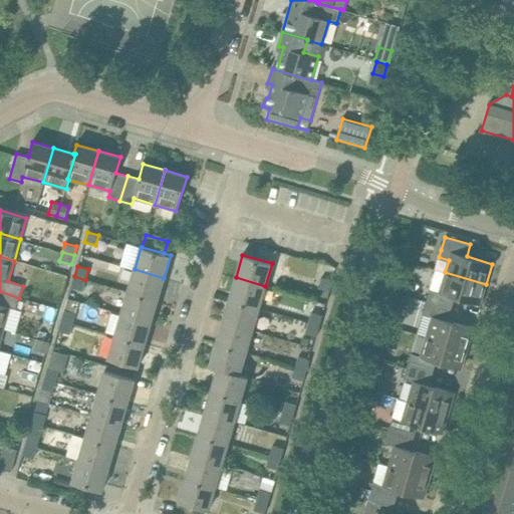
[(158,300),(164,278),(135,269),(127,291),(158,300)]
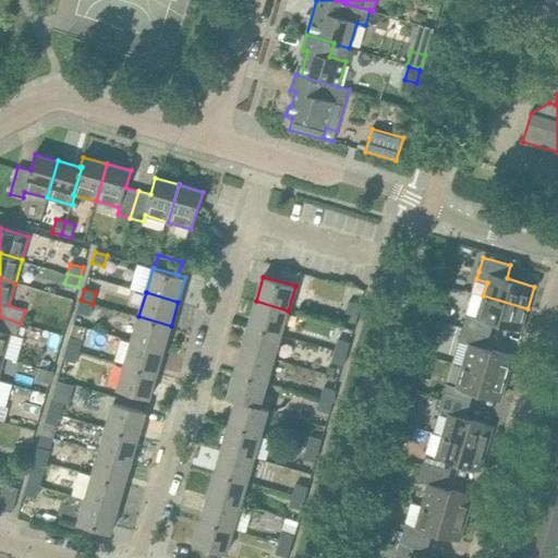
[(521,331),(528,308),(483,295),(477,317),(466,314),(462,328),(489,336),(494,323),(521,331)]
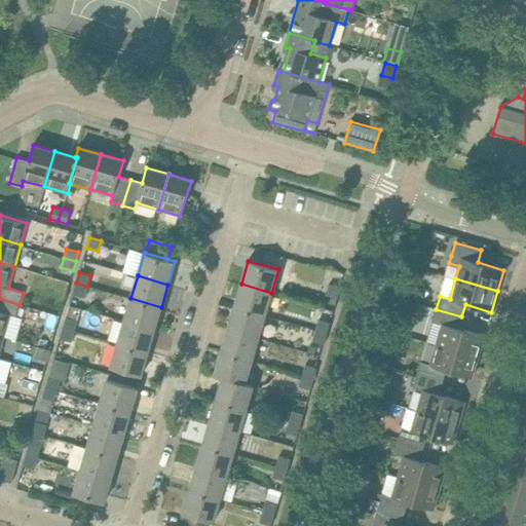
[(84,297),(87,287),(76,283),(73,294),(84,297)]
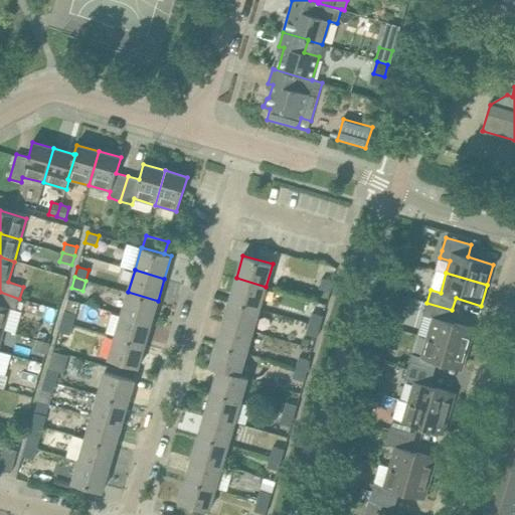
[(260,309),(266,287),(236,278),(229,300),(260,309)]
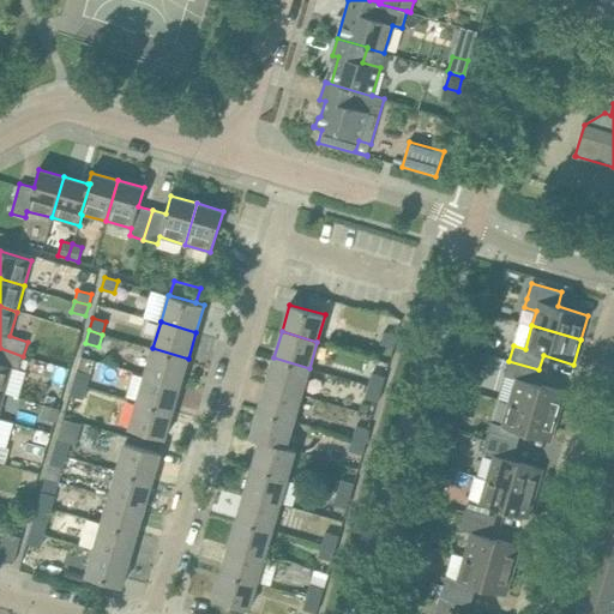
[(393,348),(397,336),(384,332),(380,344),(393,348)]
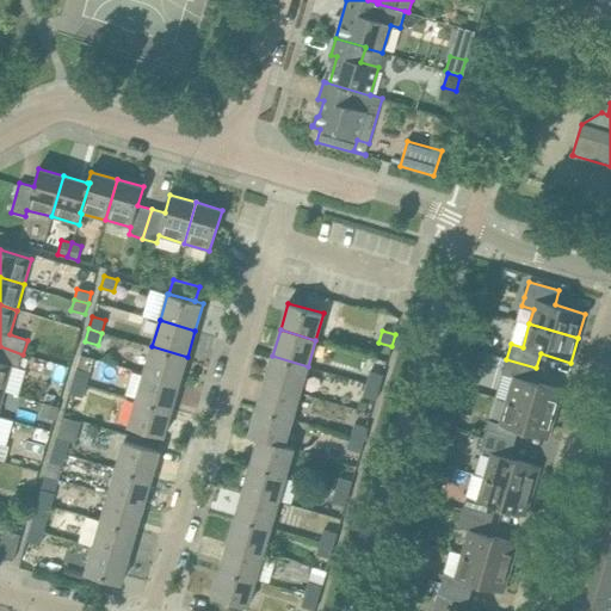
[(19,368),(23,355),(0,346),(0,389),(5,390),(12,366),(19,368)]
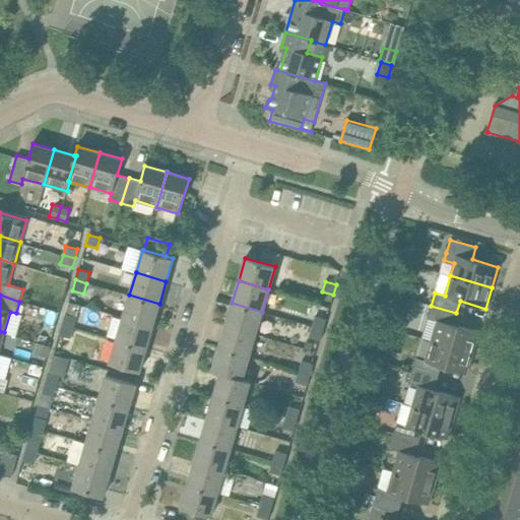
[(152,326),(159,304),(129,295),(123,318),(152,326)]
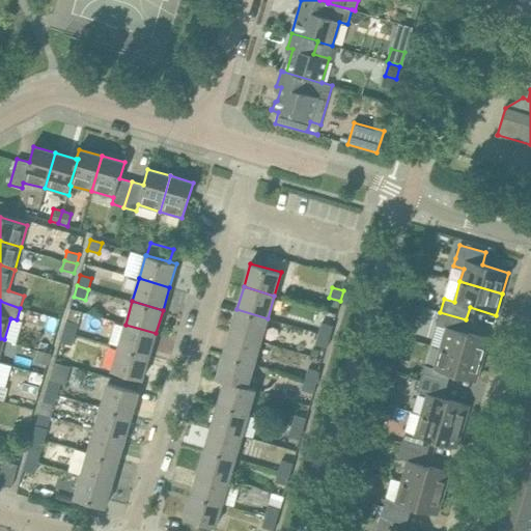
[(71,308),(66,320),(78,324),(82,312),(71,308)]
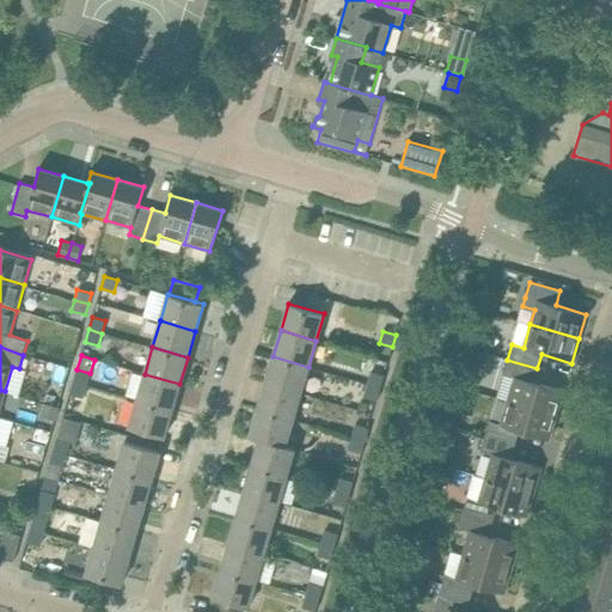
[(300,393),(308,367),(273,356),(265,384),(300,393)]
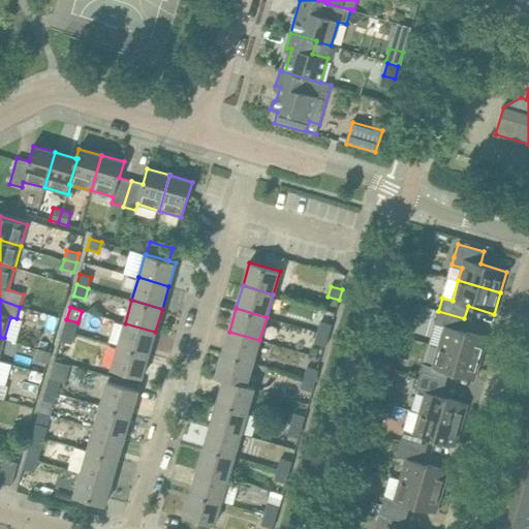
[(461,331),(464,318),(438,311),(435,323),(444,327),(439,347),(480,359),(487,338),(461,331)]
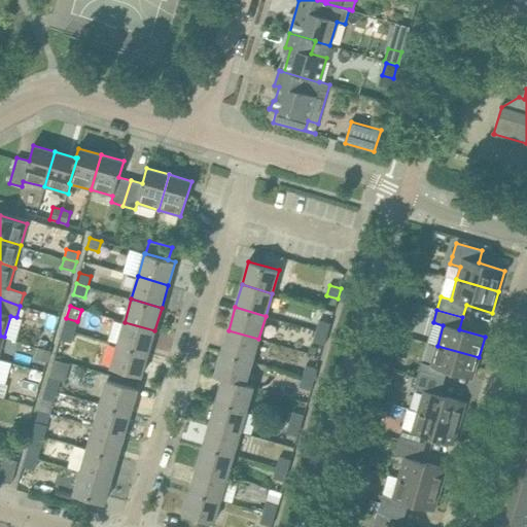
[(74,331),(77,321),(66,318),(63,328),(74,331)]
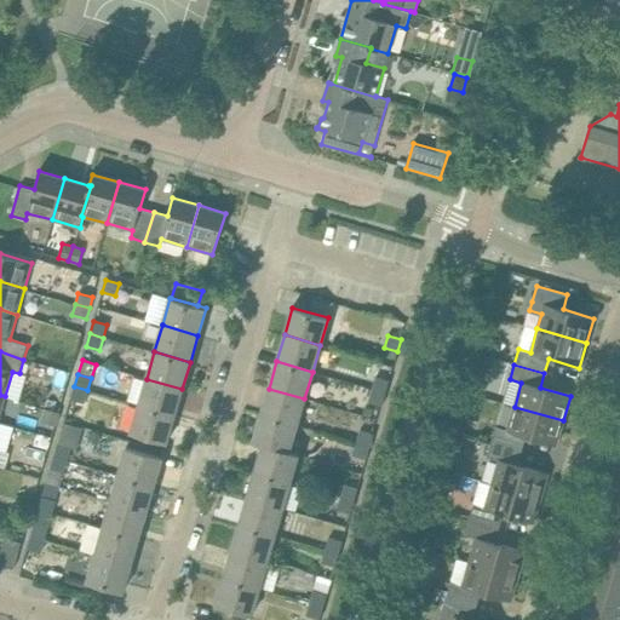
[(385,394),(389,380),(375,377),(372,390),(385,394)]
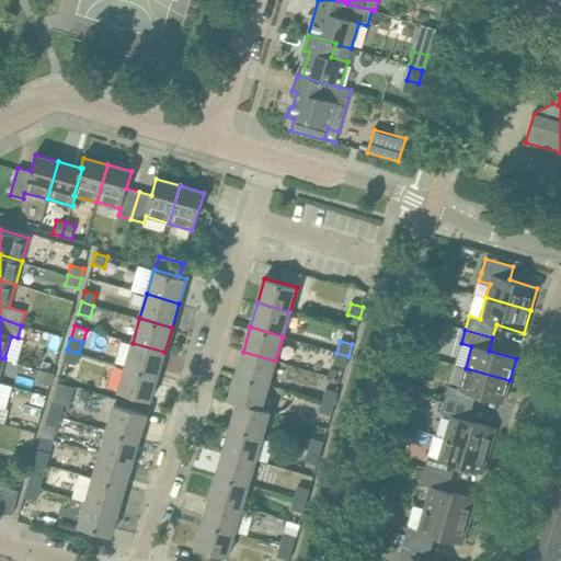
[(158,377),(164,352),(133,343),(125,367),(158,377)]
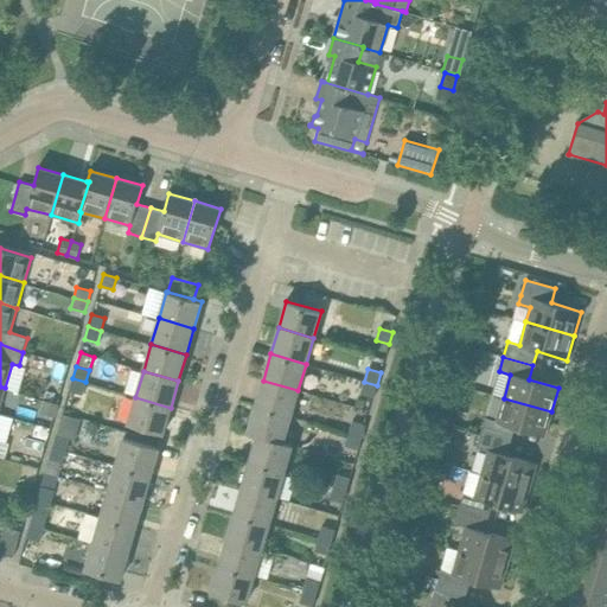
[(82,395),(85,382),(72,378),(69,390),(82,395)]
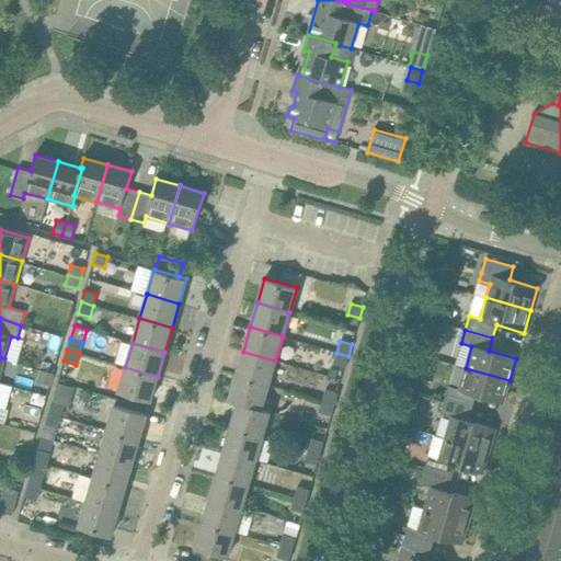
[(268,386),(275,361),(243,352),(236,376),(268,386)]
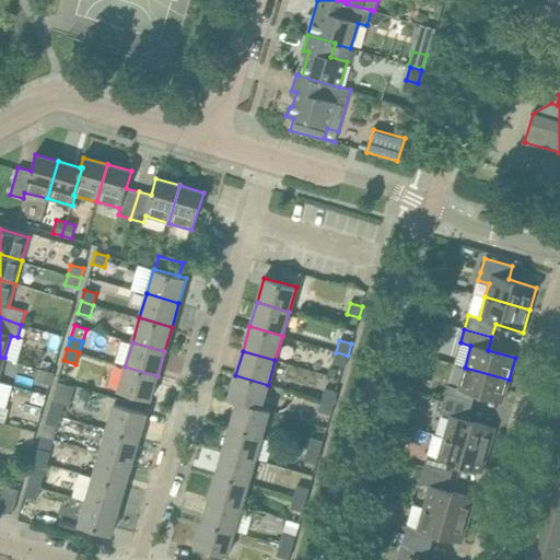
[(345,366),(348,356),(336,352),(333,363),(345,366)]
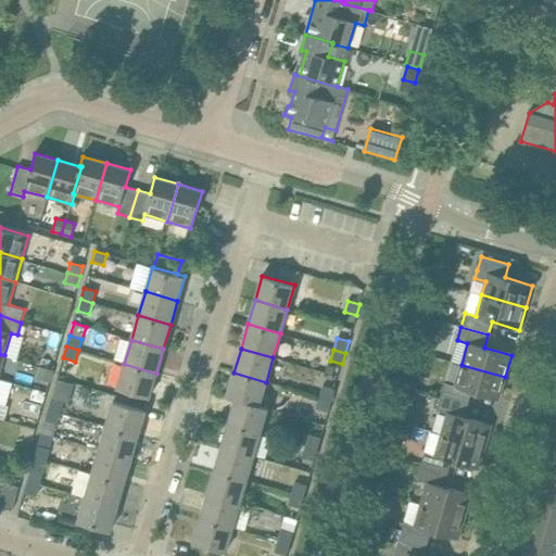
[(149,397),(156,374),(124,364),(116,389),(149,397)]
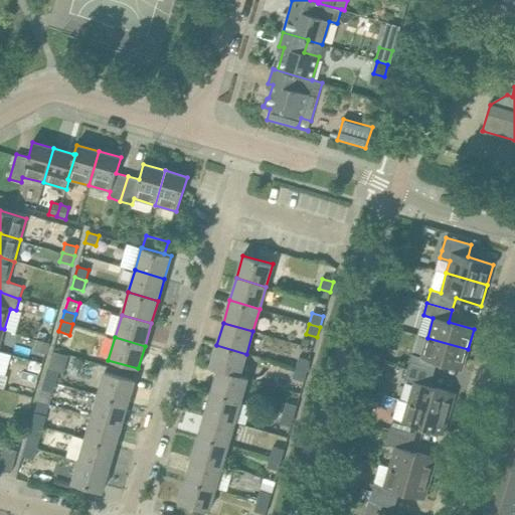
[(462,370),(468,349),(427,338),(421,357),(411,354),(408,367),(434,374),(437,363),(462,370)]
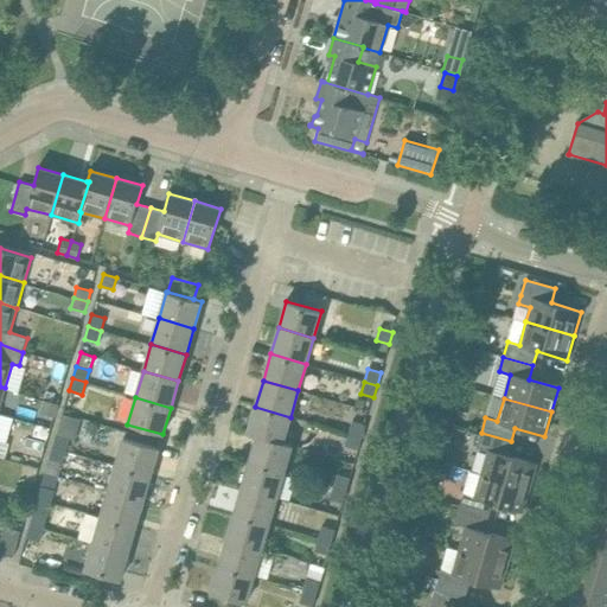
[(55,416),(58,404),(44,400),(40,413),(55,416)]
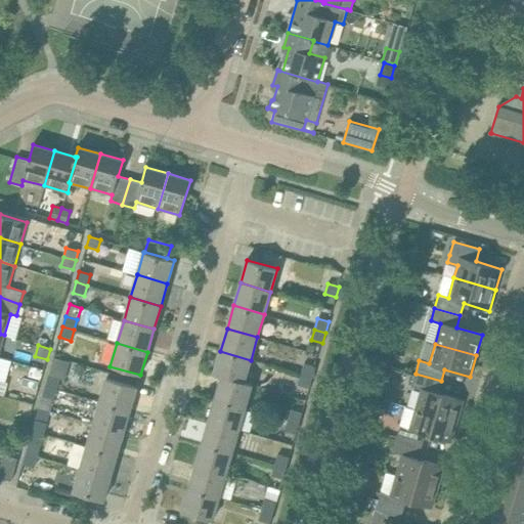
[(245,382),(251,360),(220,351),(214,374),(221,377),(252,385),(252,384),(245,382)]
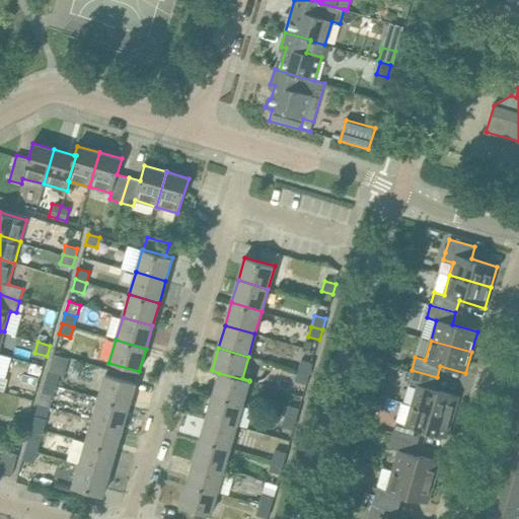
[(310,374),(313,363),(301,360),(298,370),(310,374)]
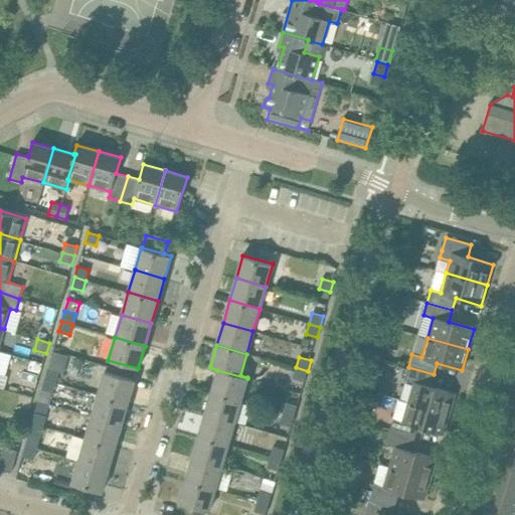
[(305,381),(308,371),(296,367),(293,378),(305,381)]
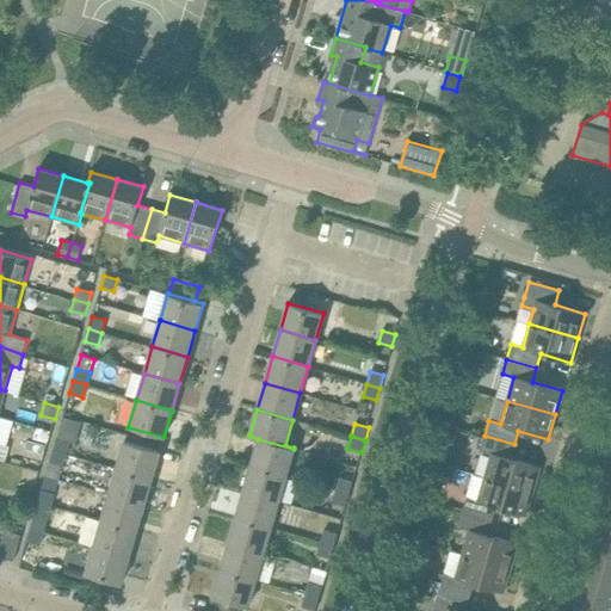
[(510,458),(514,444),(485,436),(480,450),(492,454),(485,477),(532,492),(539,467),(510,458)]
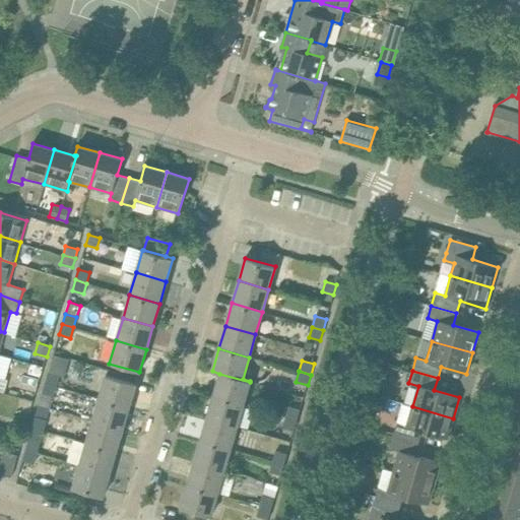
[(57,386),(60,375),(49,372),(45,383),(57,386)]
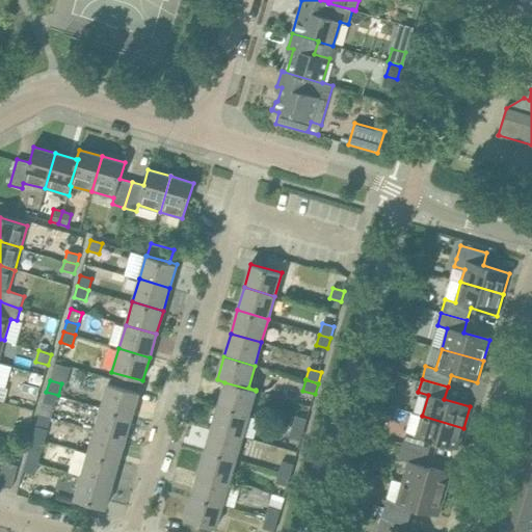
[(249,414),(256,391),(224,382),(218,405),(249,414)]
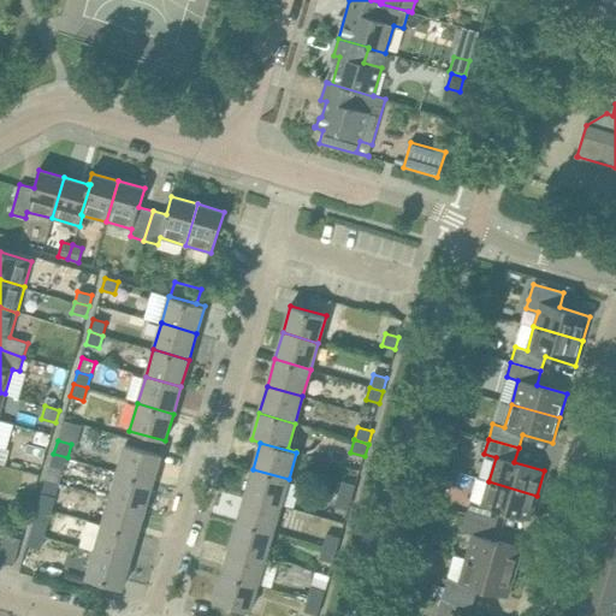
[(161,455),(138,448),(125,444),(118,471),(153,481),(161,455)]
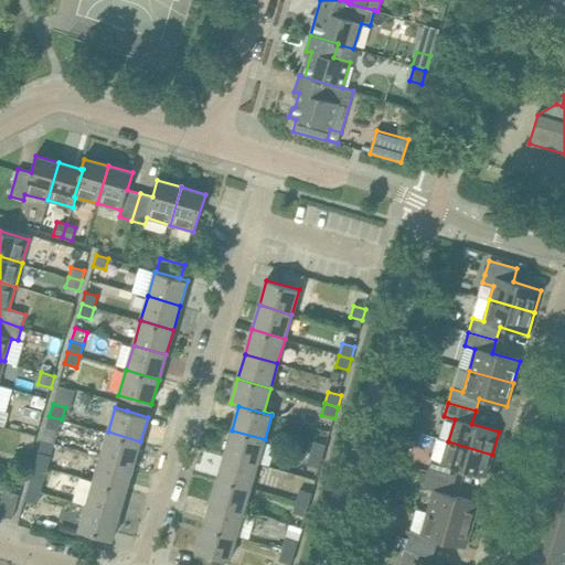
[(59,430),(62,419),(49,416),(45,427),(59,430)]
